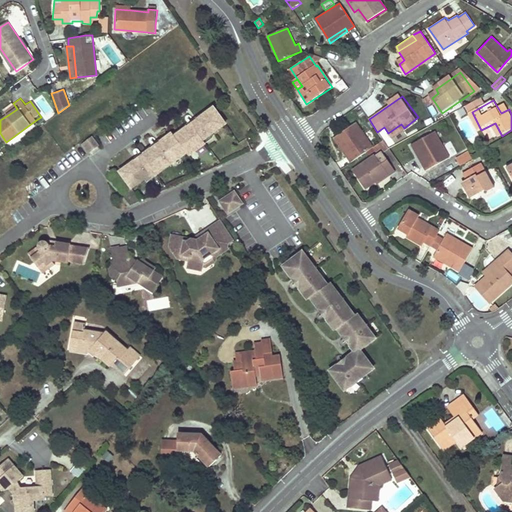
[(13,103),(4,109),(8,115),(17,109),(13,103)]
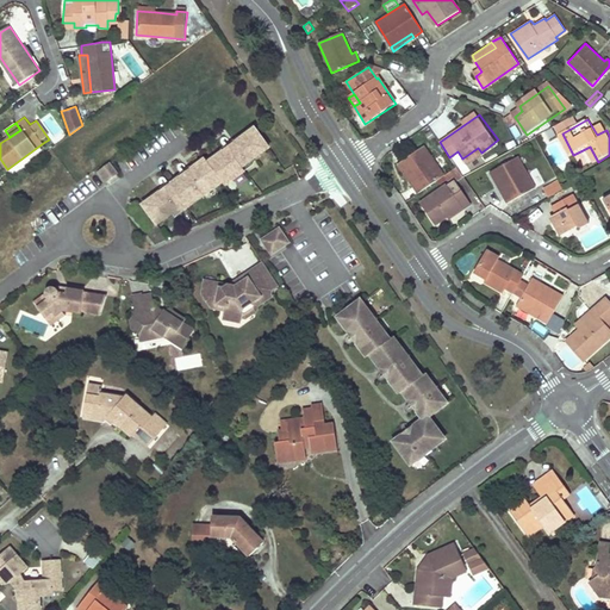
[(602,123),(593,129),(597,135),(607,130),(602,123)]
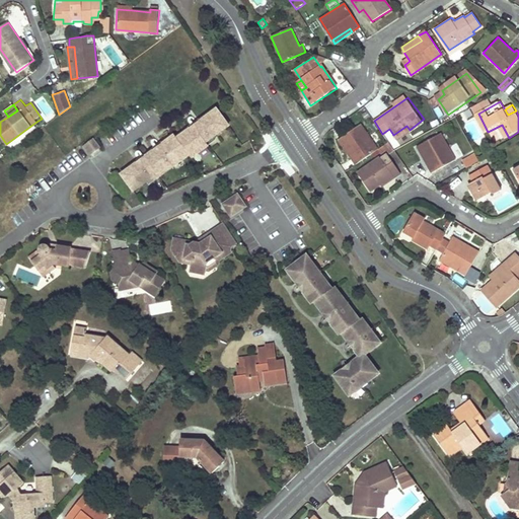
[(172,134),(119,172),(131,190),(154,172),(156,175),(187,154),(190,157),(206,145),(204,142),(226,125),(214,108),(174,137),(172,134)]
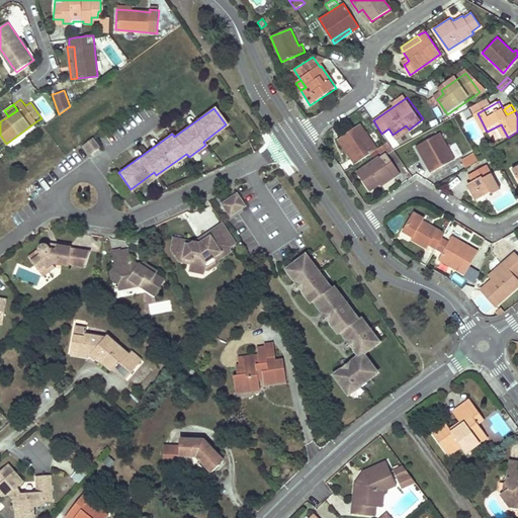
[(377,148),(360,123),(341,136),(355,155),(349,159),(354,165),(375,150),(377,148)]
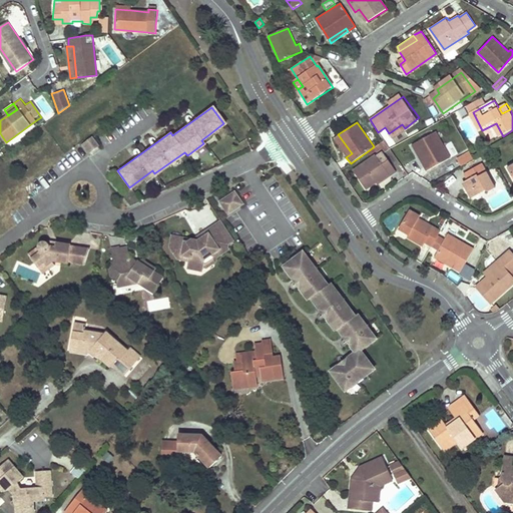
[(402,124),(389,133),(392,137),(405,128),(402,124)]
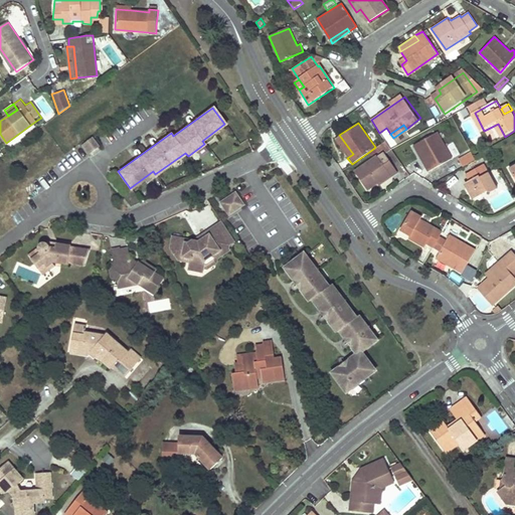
[(428,173),(453,159),(437,132),(418,142),(427,159),(422,162),(428,173)]
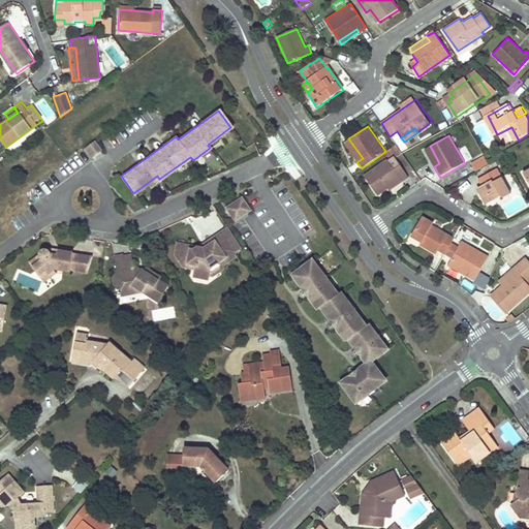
[(348,138),(343,143),(356,162),(363,158),(348,138)]
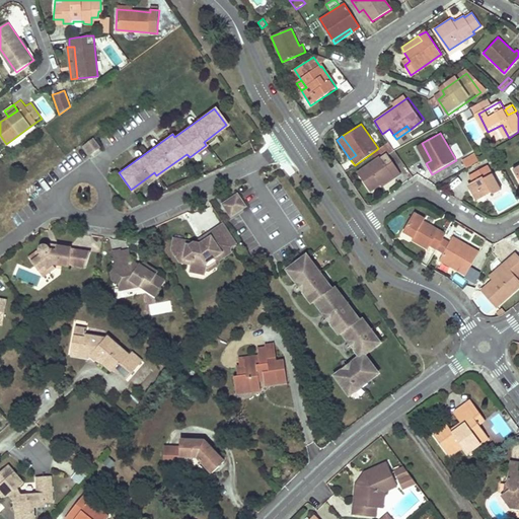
[(92,138),(81,146),(88,155),(99,147),(92,138)]
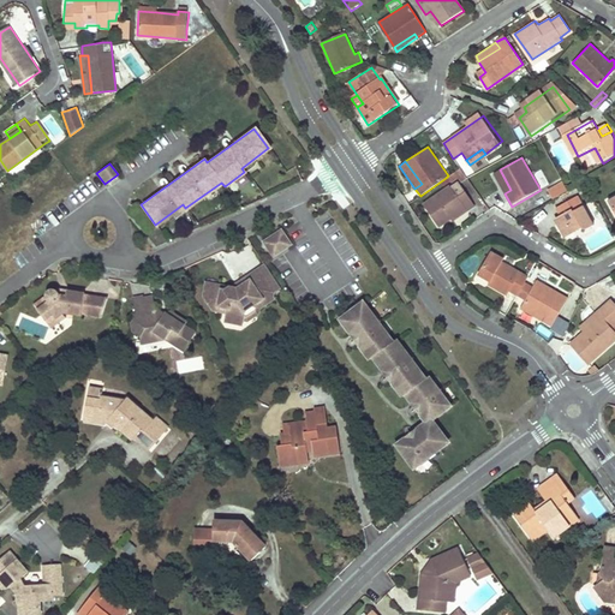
[(457,183),(466,175),(460,168),(448,175),(446,178),(449,181),(454,179),(457,183)]
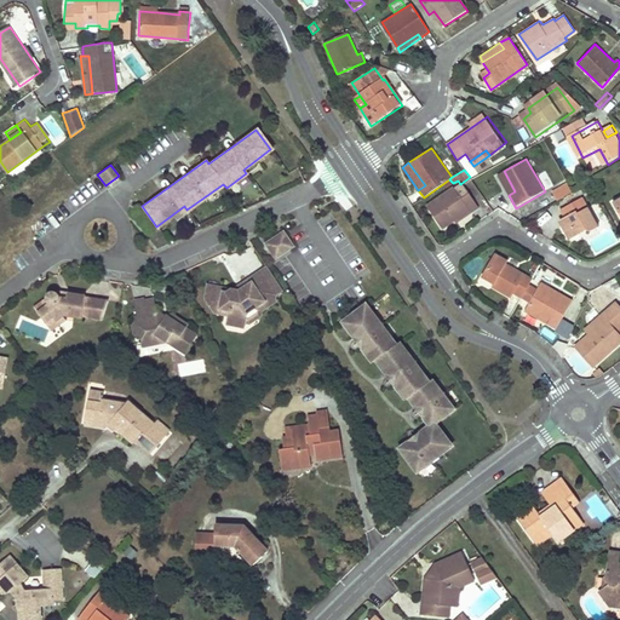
[(515,191),(504,171),(498,174),(509,195),(515,191)]
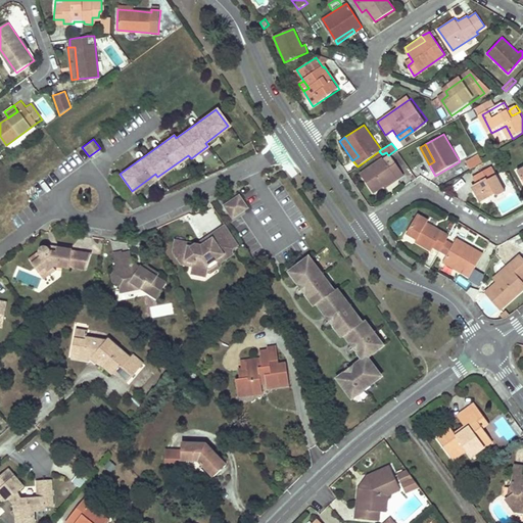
[(483,162),(478,153),(465,161),(470,170),(483,162)]
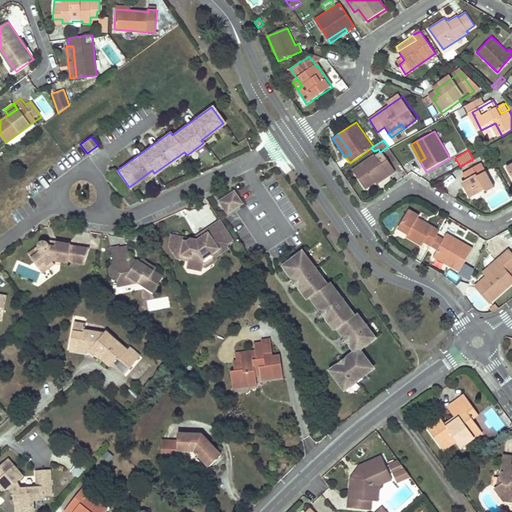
[(375,154),(353,170),(366,189),(387,173),(389,176),(395,171),(387,160),(382,163),(375,154)]
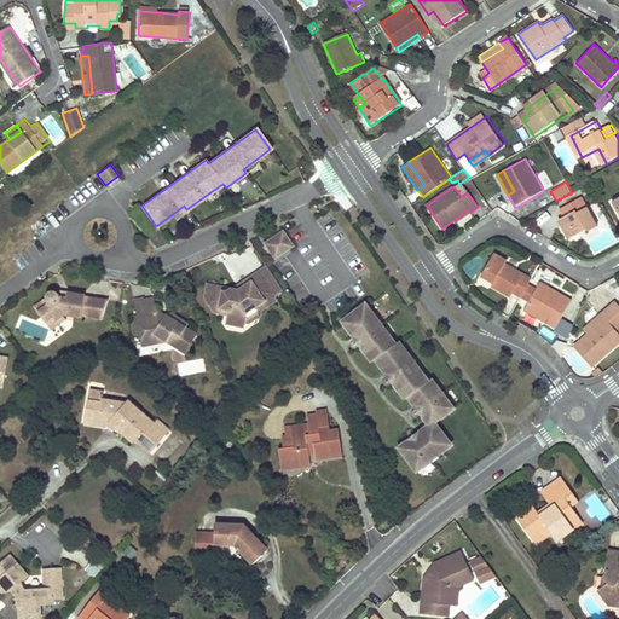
[(599,225),(582,197),(562,209),(563,218),(562,221),(561,225),(567,236),(573,236),(584,229),(586,232),(599,225)]
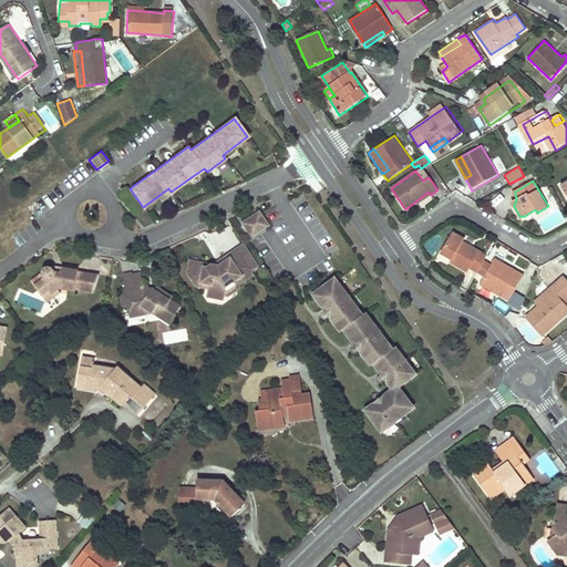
[(259,213),(244,224),(251,236),(268,226),(259,213)]
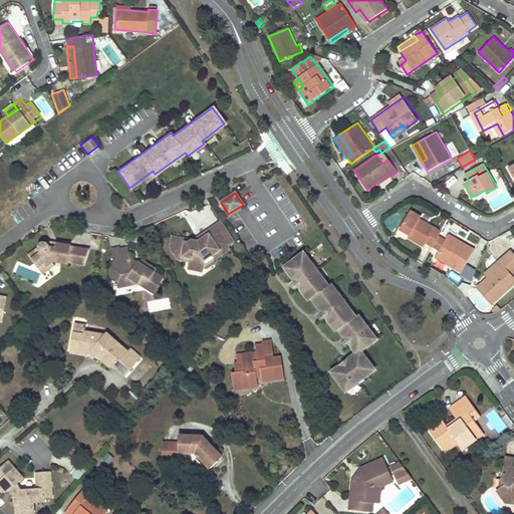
[(189,215),(199,232),(219,220),(209,203),(189,215)]
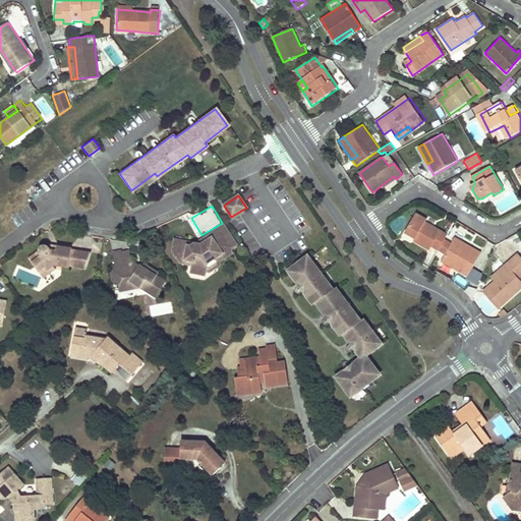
[(416,213),(405,234),(415,240),(414,242),(430,251),(433,246),(440,250),(448,236),(425,223),(427,219),(416,213)]
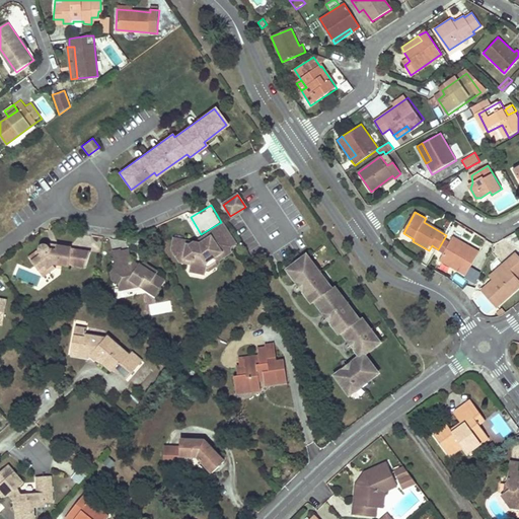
[(203,275),(204,270),(205,263),(211,260),(218,261),(230,252),(227,248),(236,243),(223,224),(203,238),(206,242),(201,246),(200,244),(195,243),(173,239),(171,249),(179,262),(192,265),(190,272),(203,275)]
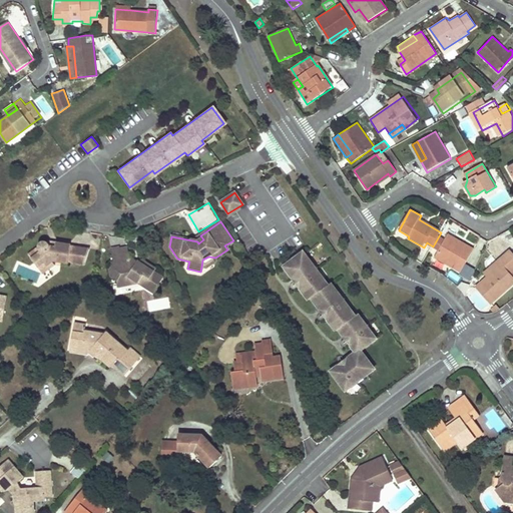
[(456,237),(449,234),(435,259),(460,273),(470,253),(453,243),(456,237)]
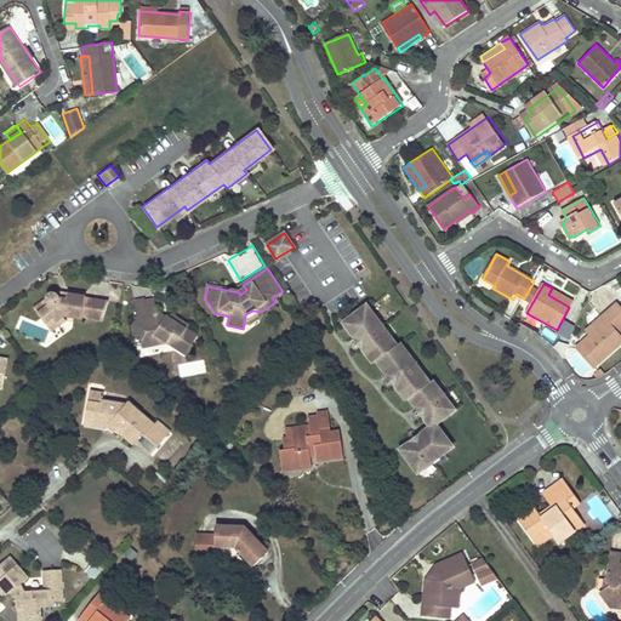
[(233,291),(239,292),(240,295),(246,290),(243,285),(233,291)]
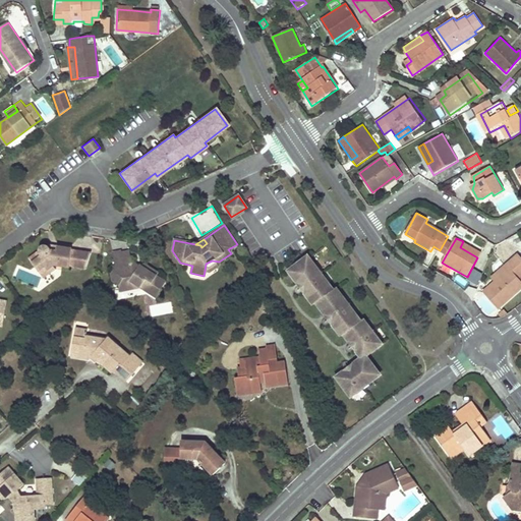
[(480,251),(463,241),(460,247),(477,257),(480,251)]
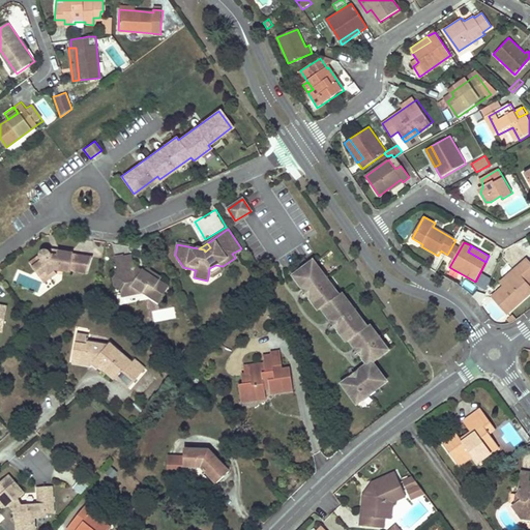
[(57,255),(52,254),(51,253),(51,252),(50,252),(50,251),(49,251),(49,249),(48,249),(47,249),(46,249),(45,249),(43,249),(42,249),(41,251),(40,252),(40,253),(39,254),(39,255),(39,256),(39,257),(39,258),(40,258),(40,259),(41,259),(41,260),(32,266),(39,276),(46,271),(49,274),(55,270),(69,272),(70,271),(87,273),(92,257),(72,254),(74,252),(58,249),(57,255)]
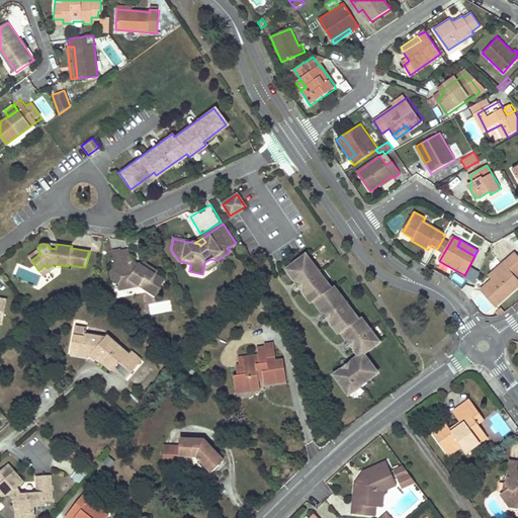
[(115,266),(110,272),(120,279),(119,282),(119,283),(120,289),(140,285),(155,295),(165,280),(156,274),(158,272),(144,263),(139,264),(137,266),(132,263),(131,258),(128,250),(120,251),(120,249),(112,251),(115,266)]
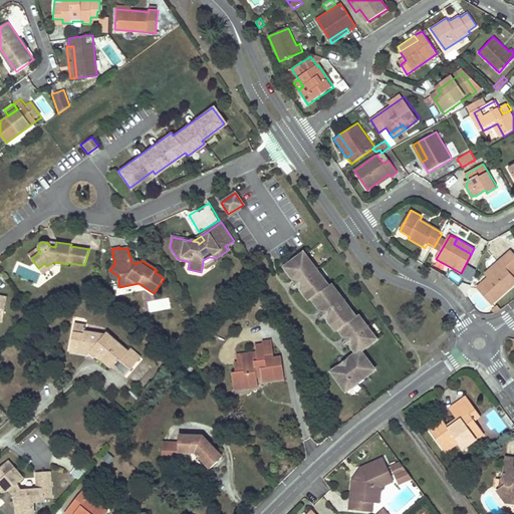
[(31,258),(40,252),(40,251),(39,251),(39,250),(37,248),(28,254),(31,258)]
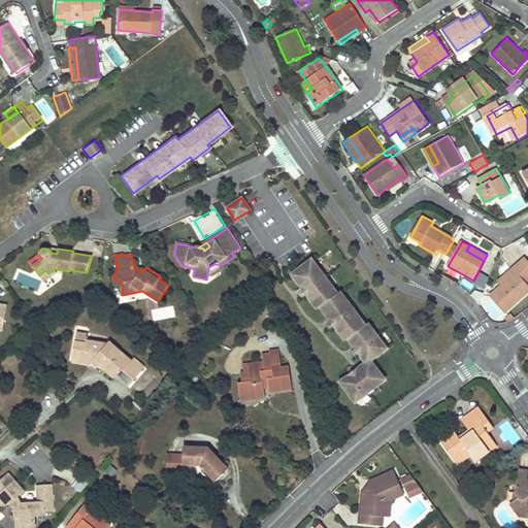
[(501,288),(492,295),(506,312),(527,296),(527,261),(526,259),(510,271),(497,282),(501,288)]
